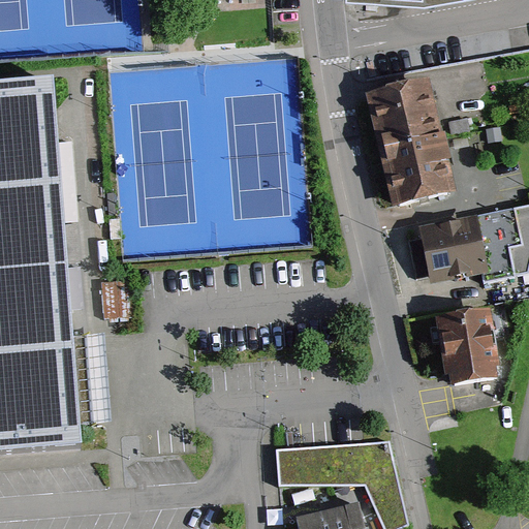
[(423,14),(499,0),(347,0),(347,9),(423,14)]
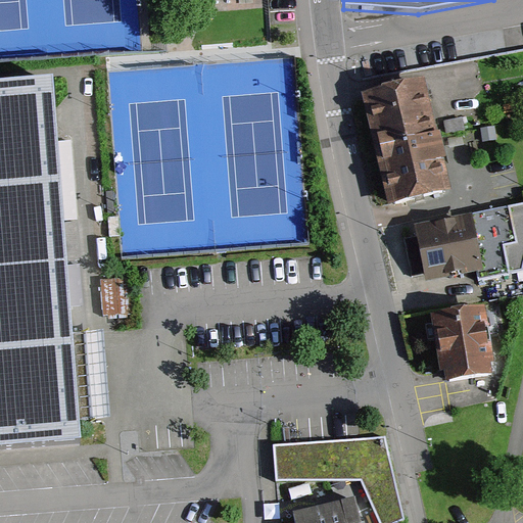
[(0,447),(80,442),(51,80),(0,82),(0,447)]
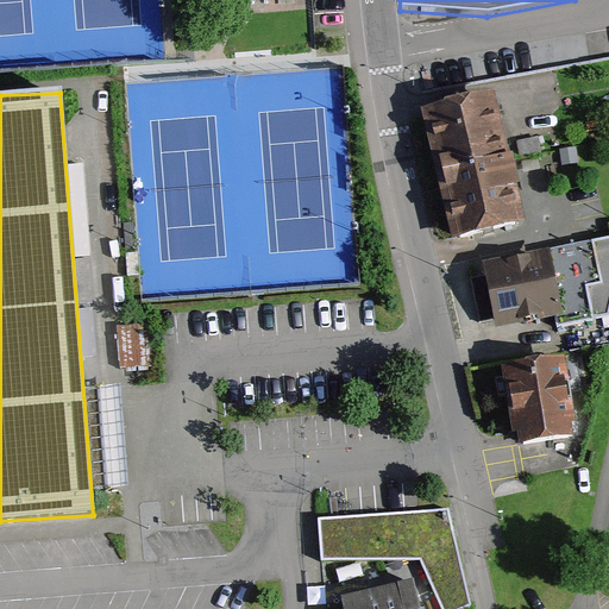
[(503,105),(428,123),(458,245),(533,227),(503,105)]
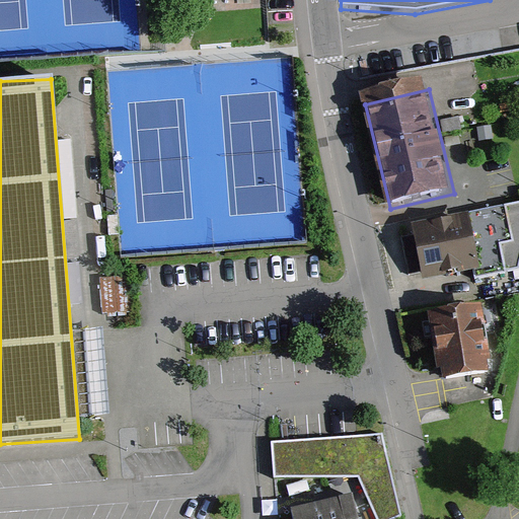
[(518,272),(518,269),(505,210),(420,229),(422,238),(403,243),(412,279),(428,275),(430,281),(483,269),(486,280),(518,272)]
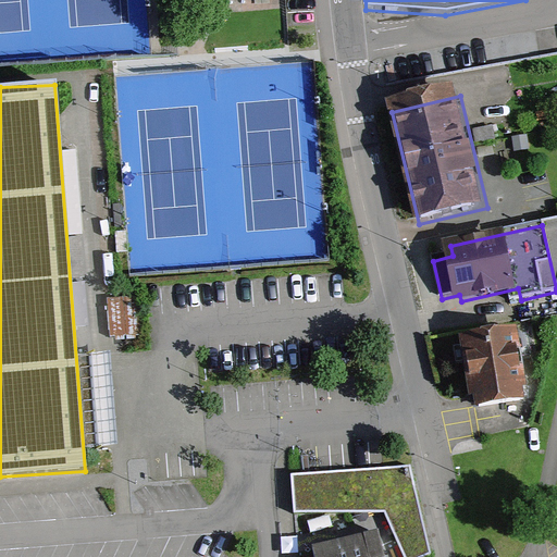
[(521,338),(471,347),(482,415),(533,406),(521,338)]
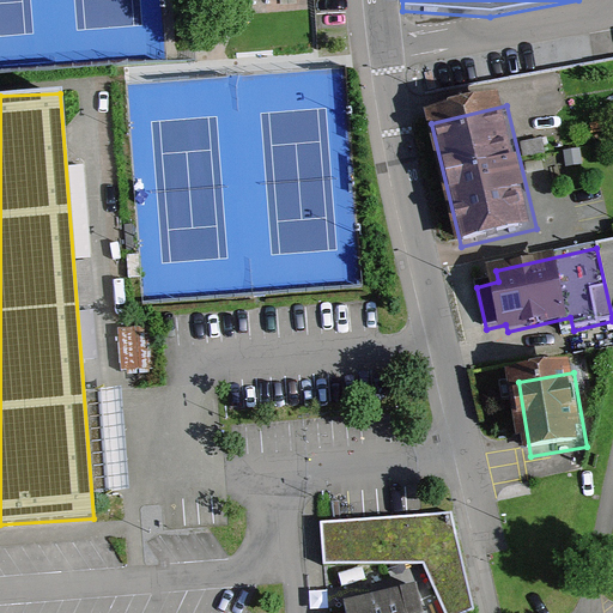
[(451,511),(322,521),(326,563),(424,563),(444,612),(462,612),(474,608),(451,511)]
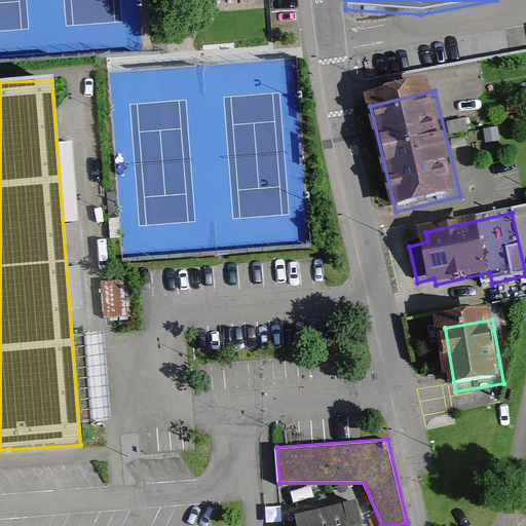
[(366,525),(360,498),(292,516),(294,525),(366,525)]
